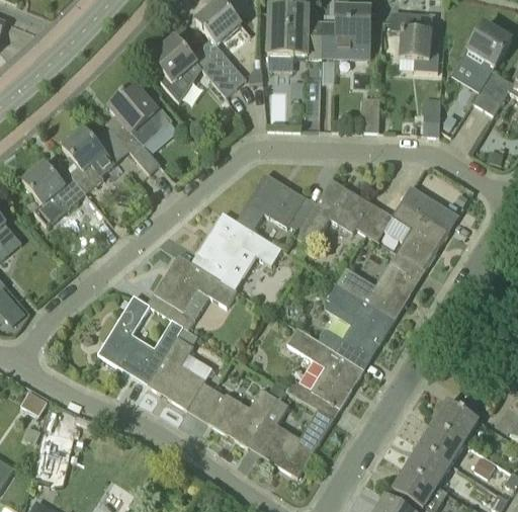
[(210,38),(201,46),(237,87),(247,79),(218,46),(242,25),(222,0),(220,0),(195,20),(210,38)]
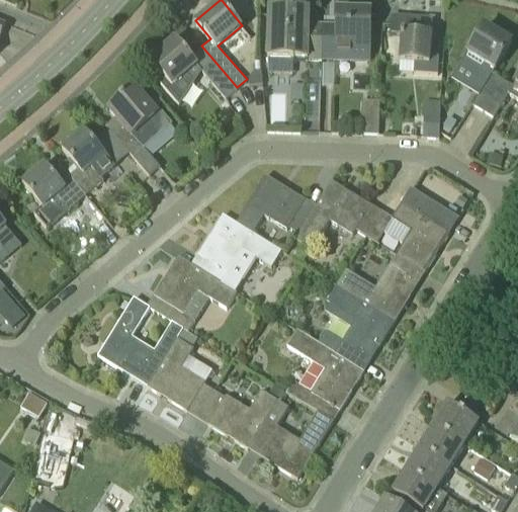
[(269,5),(268,56),(323,57),(323,20),(309,20),(309,6),(269,5)]
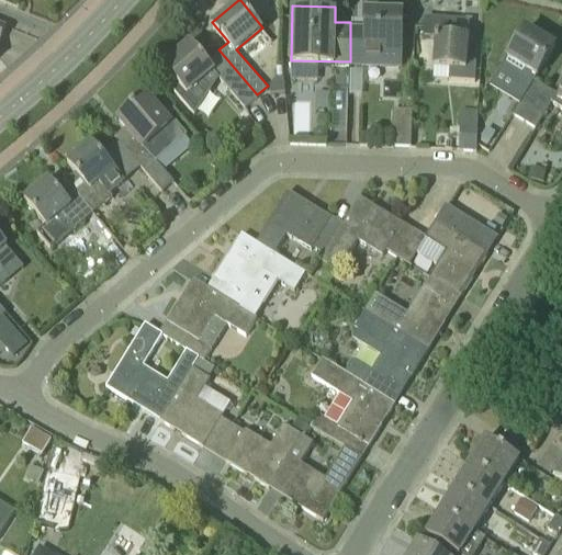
[(350,61),(400,63),(402,9),(367,8),(366,22),(350,22),(350,61)]
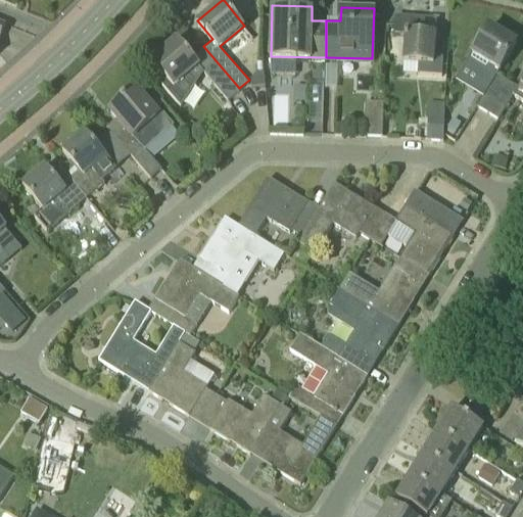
[(405,32),(402,59),(419,60),(418,71),(441,73),(443,54),(434,54),(436,33),(424,32),(425,14),(396,12),(395,31),(405,32)]
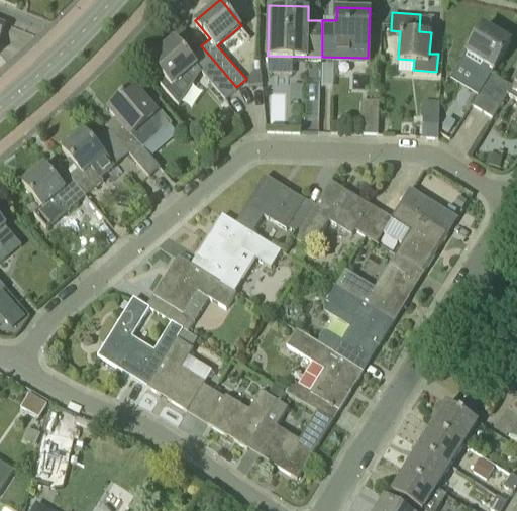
[(481,108),(501,76),(491,70),(510,39),(484,22),(467,52),(451,76),(478,92),(472,102),(481,108)]
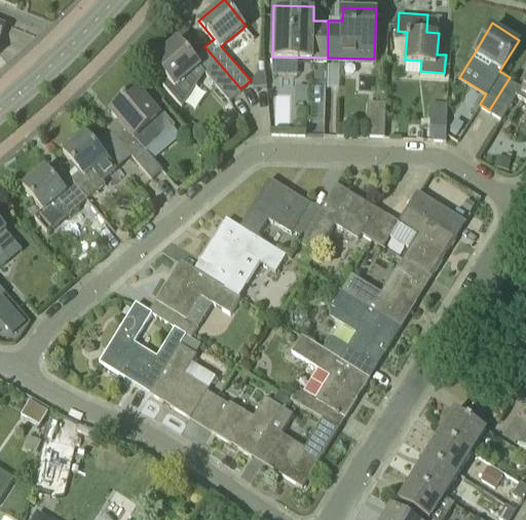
[(205,71),(229,99),(240,88),(204,46),(194,56),(178,37),(153,59),(163,71),(157,76),(183,106),(198,83),(205,71)]
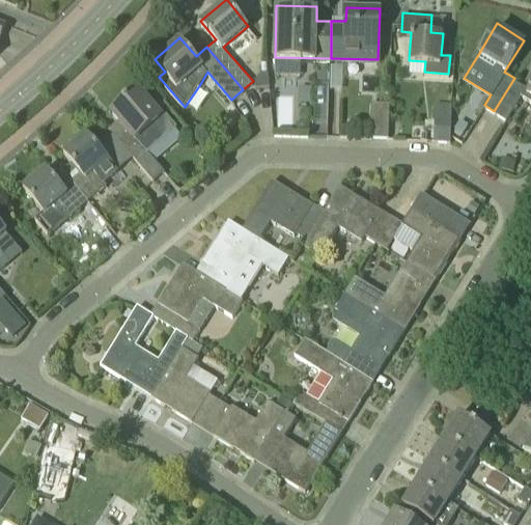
[(256,85),(269,84),(268,70),(260,71),(255,77),(256,85)]
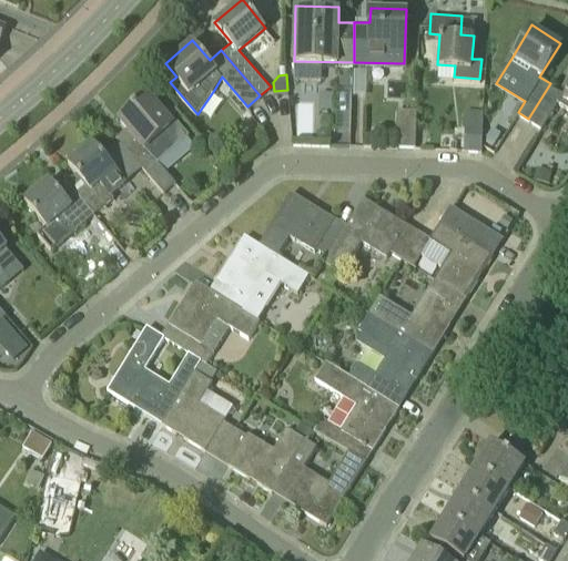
[(567,105),(567,81),(563,91),(550,83),(528,119),(541,126),(557,100),(567,105)]
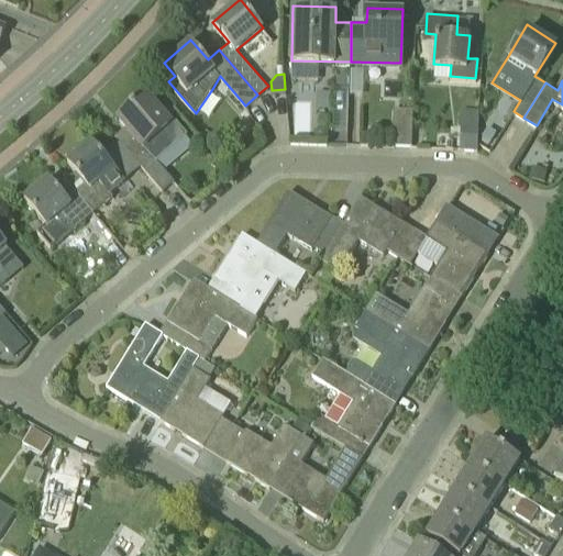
[(169,115),(150,93),(135,104),(133,103),(118,117),(129,129),(118,137),(163,189),(175,179),(150,151),(180,125),(170,114),(169,115)]
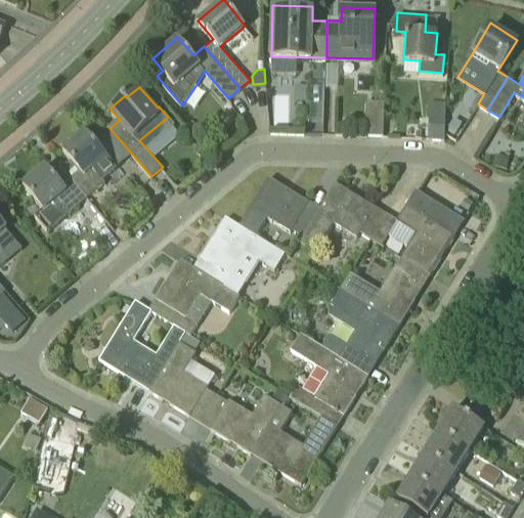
[(366,133),(385,133),(385,98),(366,98),(366,133)]
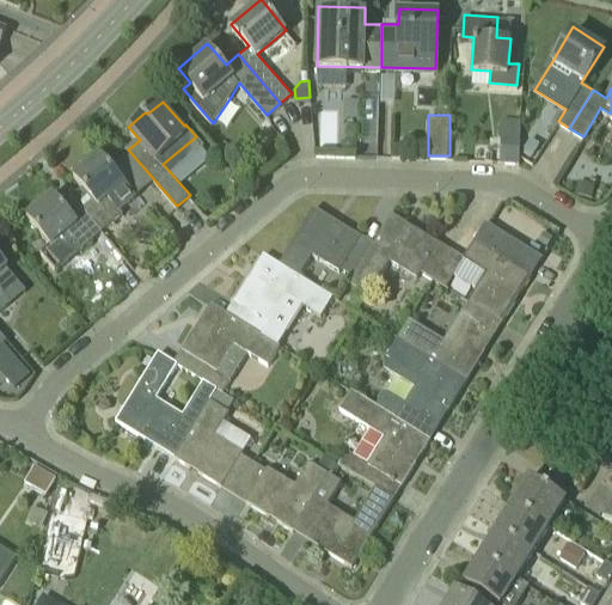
[(501,115),(500,160),(519,162),(520,115),(501,115)]
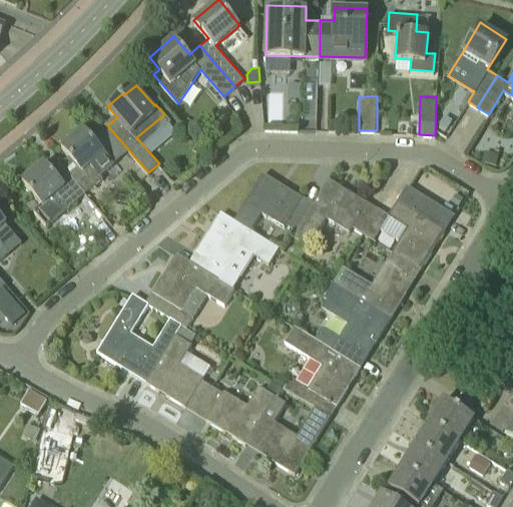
[(292,111),(287,116),(287,122),(299,123),(299,112),(292,111)]
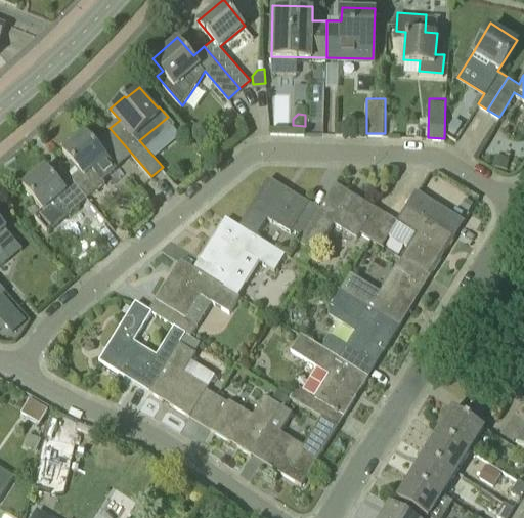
[(448,124),(456,128),(456,129),(463,119),(452,114),(447,123),(448,124)]
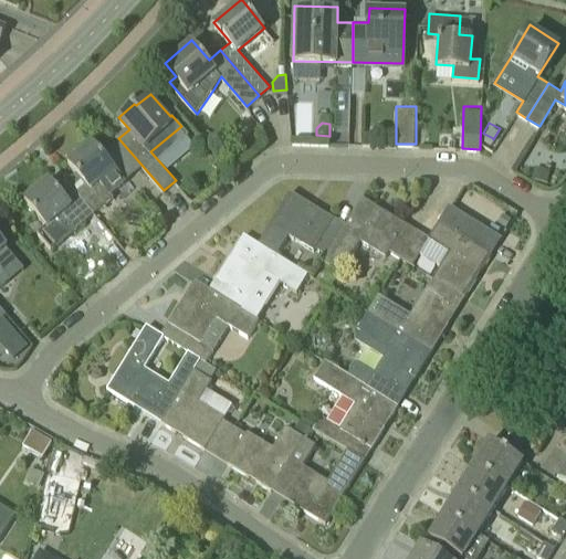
[(376,129),(364,129),(363,141),(376,141),(376,129)]
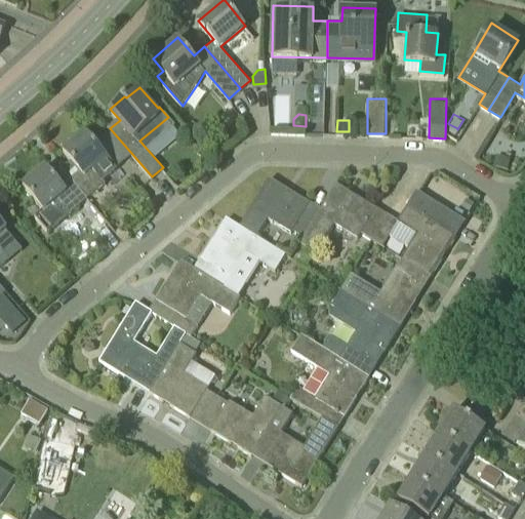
[(98,136),(118,159),(127,152),(108,128),(98,136)]
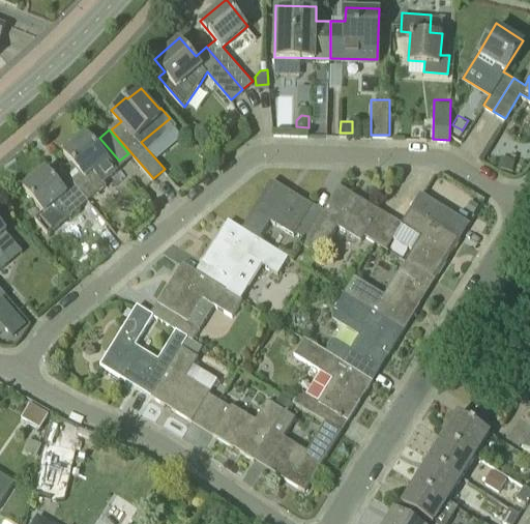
[(117,169),(95,142),(86,132),(64,150),(72,161),(62,168),(64,171),(88,198),(107,182),(105,179),(117,169)]
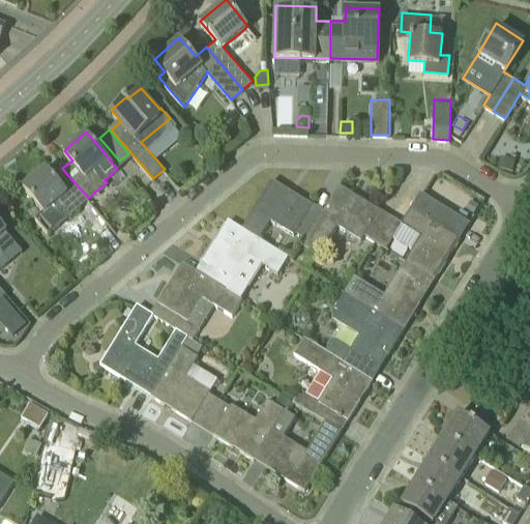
[(512,167),(514,155),(500,153),(498,165),(512,167)]
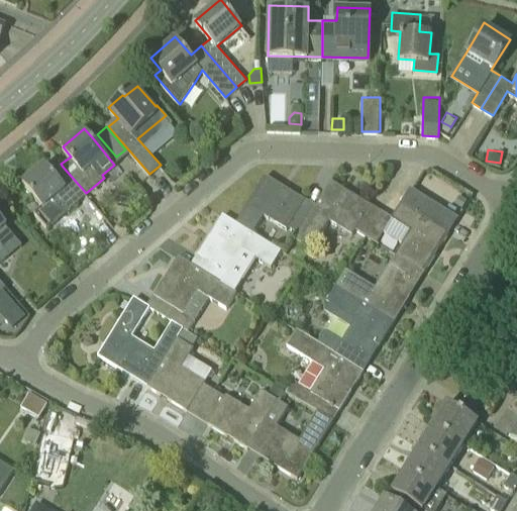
[(46,226),(86,193),(63,167),(55,174),(44,163),(22,181),(42,204),(34,211),(46,226)]
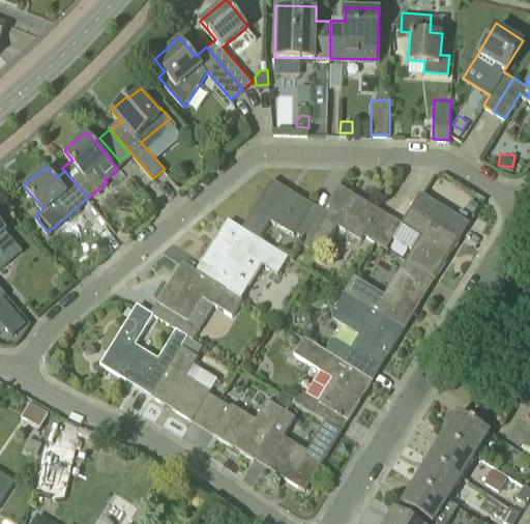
[(305,237),(321,212),(323,208),(292,190),(290,194),(284,190),(286,185),(271,177),(242,225),(259,236),(270,219),(293,233),(294,231),(305,237)]
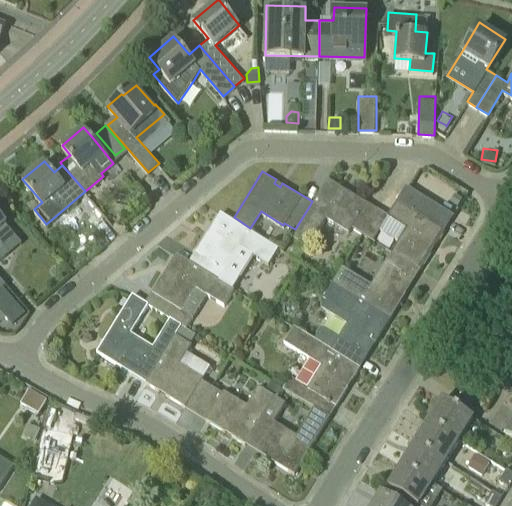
[(306,243),(308,244),(326,216),(349,230),(353,225),(363,231),(377,207),(327,177),(312,201),(310,205),(295,229),(292,234),(295,236),(306,243)]
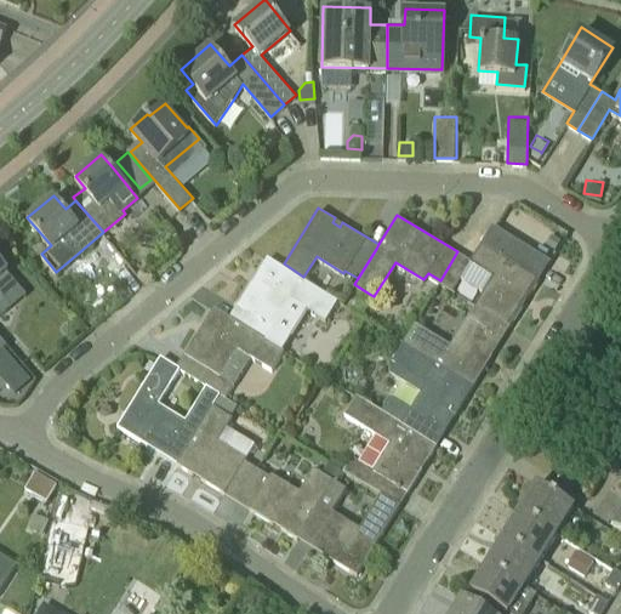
[(552,229),(545,240),(554,246),(562,236),(552,229)]
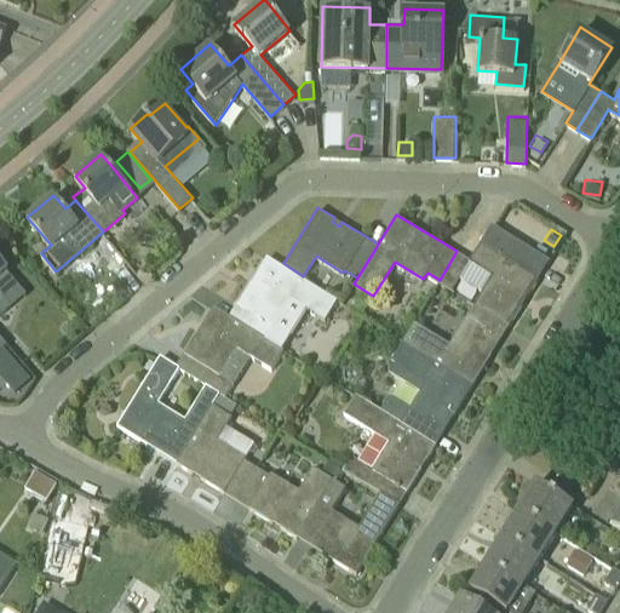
[(501,255),(481,241),(470,258),(470,259),(492,274),(474,303),(505,322),(509,325),(523,302),(520,299),(524,291),(528,293),(539,278),(534,275),(545,258),(549,261),(550,259),(512,236),(501,255)]
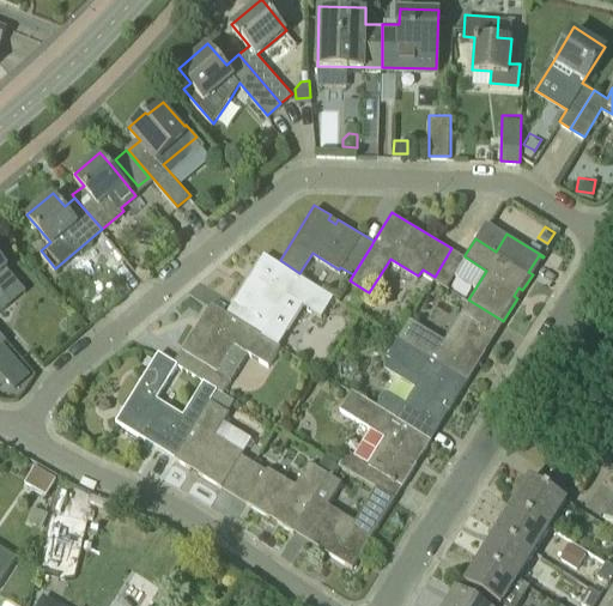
[(451,248),(435,277),(447,284),(465,256),(465,255),(451,248)]
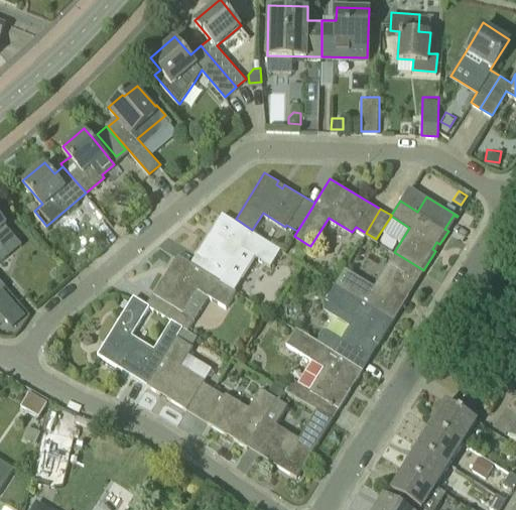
[(281,248),(252,230),(236,219),(223,211),(214,225),(218,227),(214,234),(210,232),(198,251),(202,253),(196,263),(220,278),(226,267),(228,269),(242,246),(271,264),(281,248)]
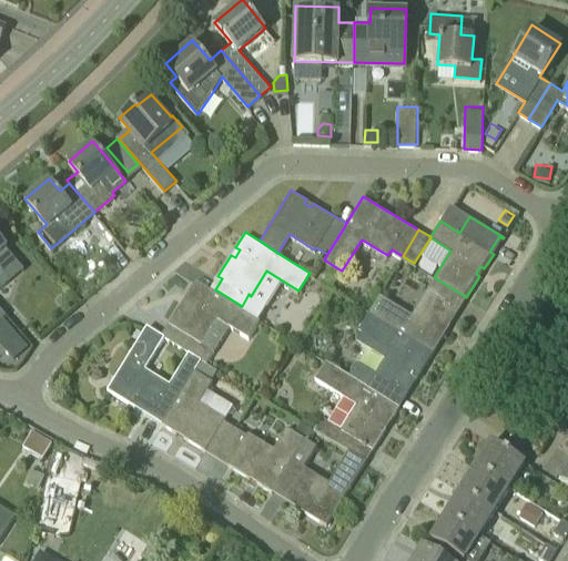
[(0,277),(6,273),(0,266),(14,254),(0,237),(0,277)]
